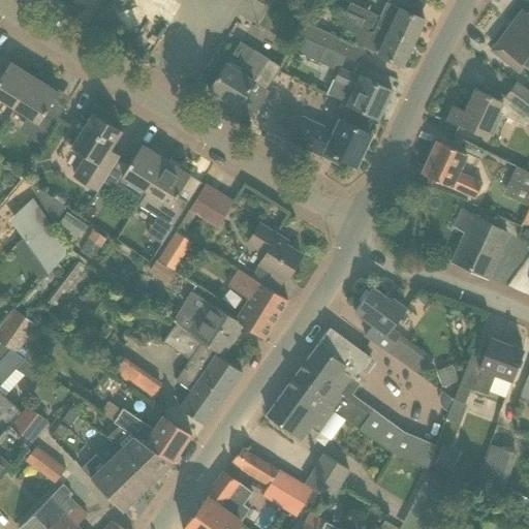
[(67,0),(82,9),(87,0),(67,0)]
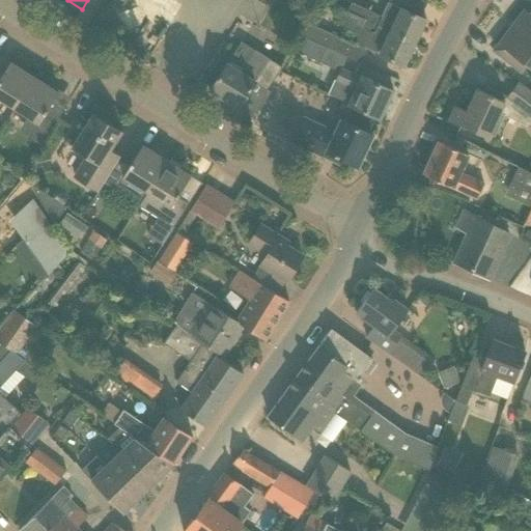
[(416,44),(426,20),(421,17),(427,2),(422,0),(389,0),(382,16),(352,2),(347,11),(416,44)]
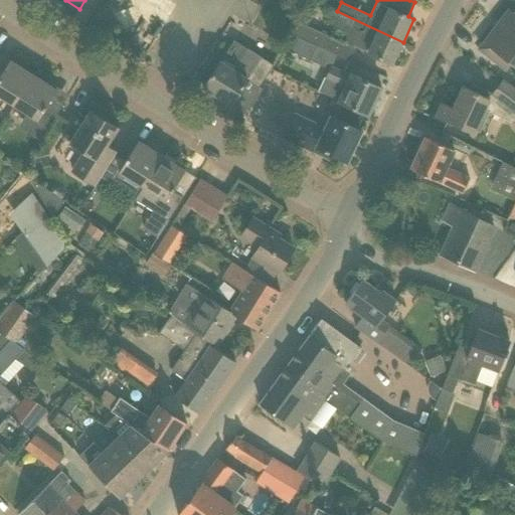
[(394,63),(403,42),(337,11),(332,23),(349,31),(343,42),(356,48),(357,47),(370,53),(394,63)]
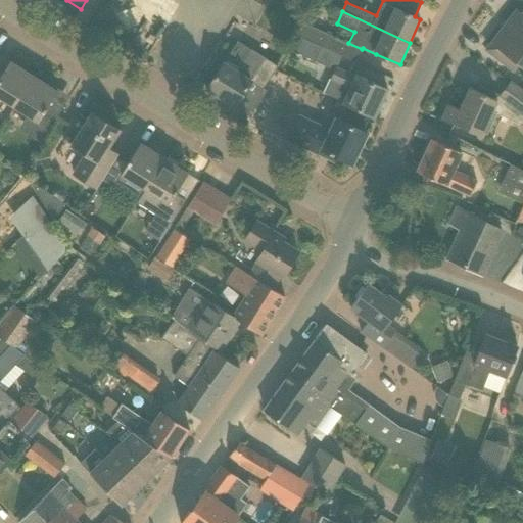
[(522,67),(522,13),(496,48),(522,67)]
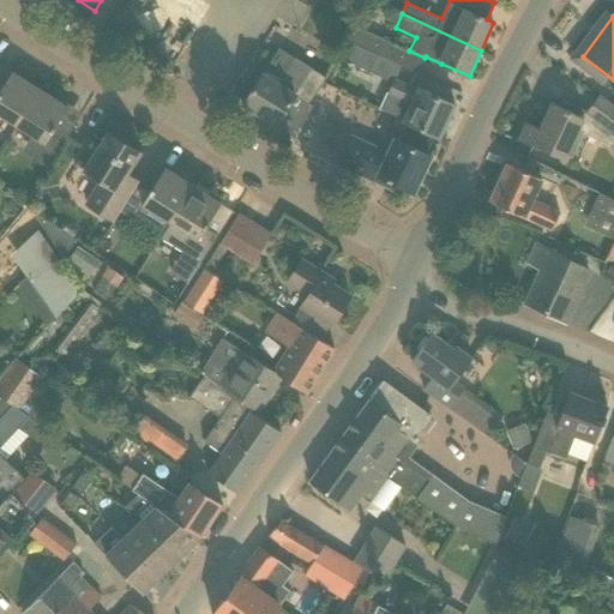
[(349,24),(343,37),(378,54),(378,55),(402,66),(417,73),(425,58),(409,50),(349,24)]
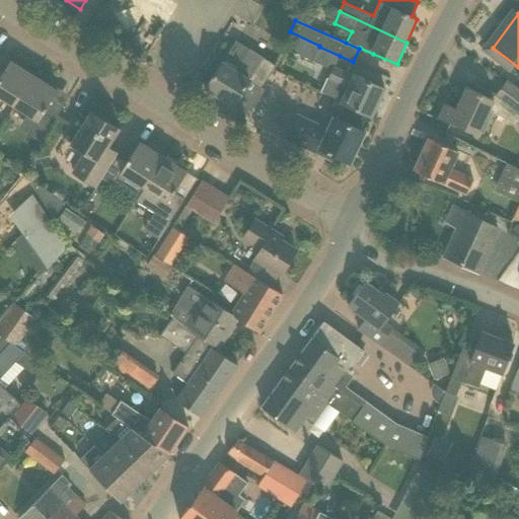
[(319,46),(290,31),(284,47),(332,69),(334,67),(340,56),(319,47),(319,46)]
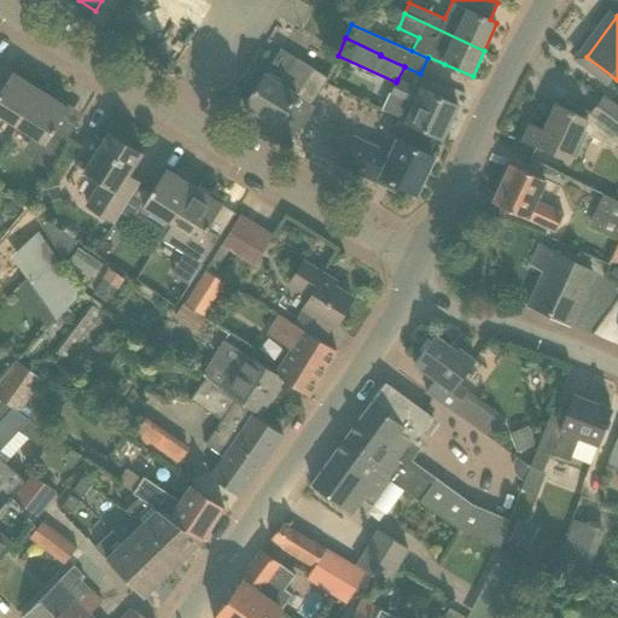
[(245,105),(278,126),(297,95),(310,104),(327,77),(298,59),(281,85),(264,74),(245,105)]
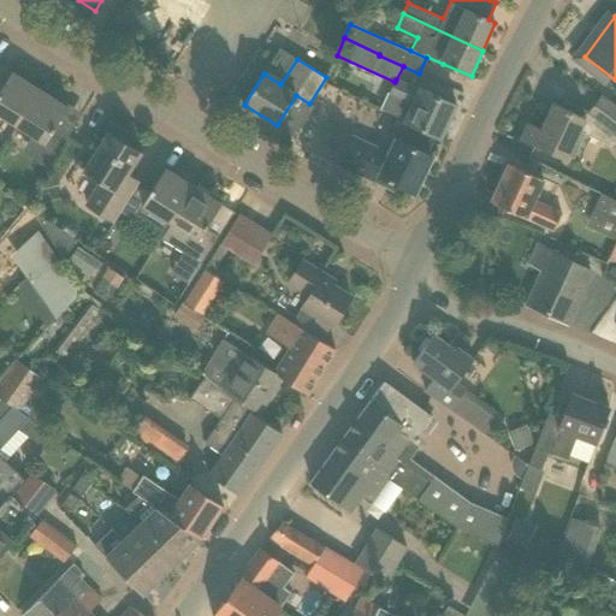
[(40,89),(12,72),(0,90),(0,116),(17,126),(40,89)]
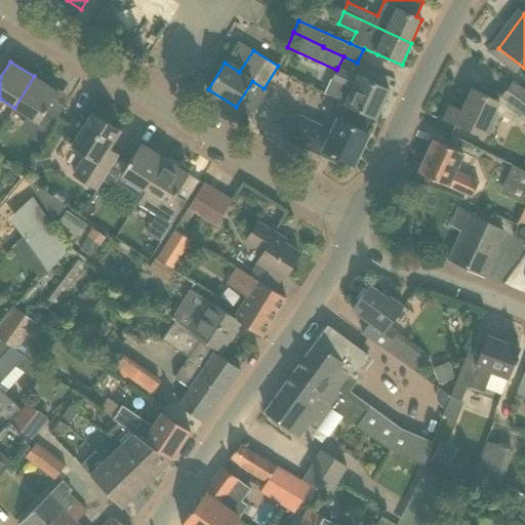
[(344,102),(360,110),(370,115),(376,117),(389,90),(357,74),(356,75),(337,68),(336,70),(326,92),(344,102)]
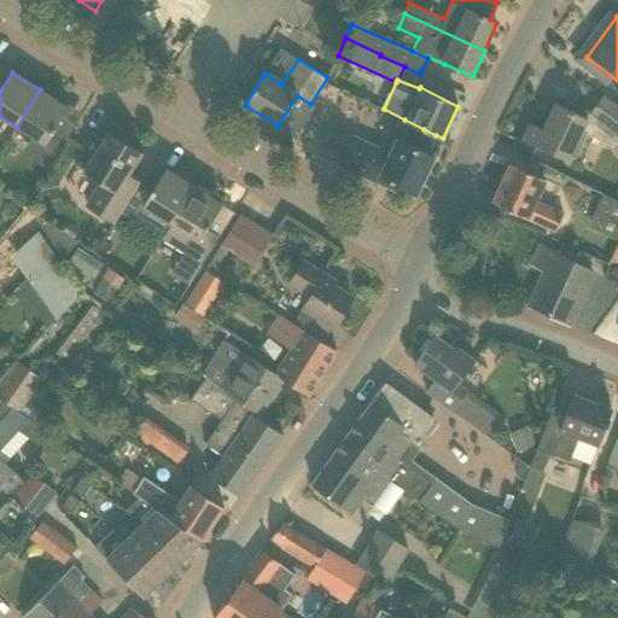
[(54,132),(69,108),(40,89),(17,127),(45,144),(36,158),(50,167),(66,139),(54,132)]
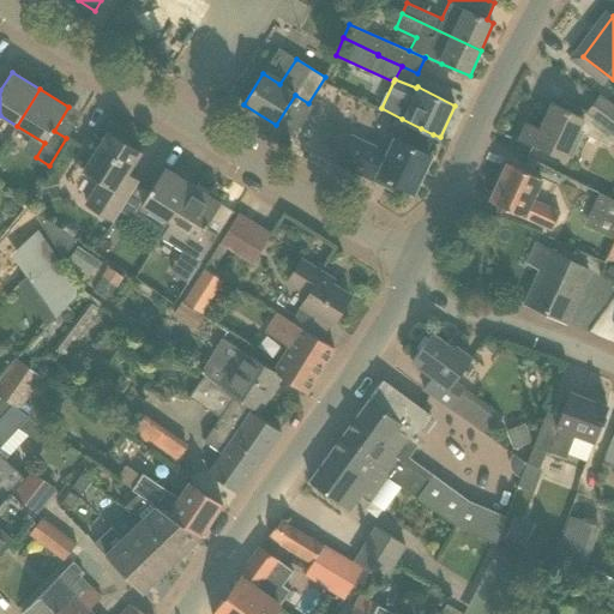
[(565,160),(578,131),(613,146),(613,143),(613,103),(600,94),(583,118),(552,103),(540,128),(527,122),(519,138),(565,160)]
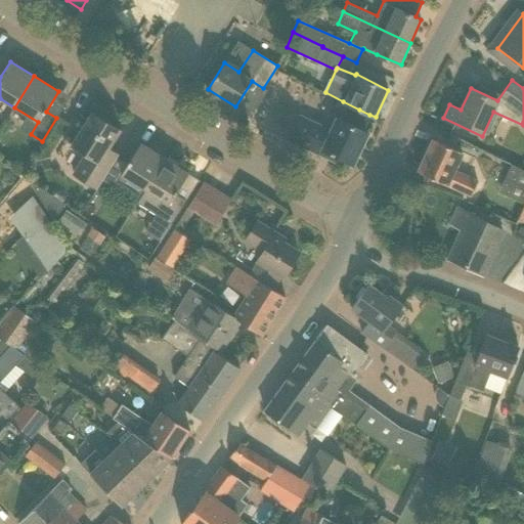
[(300,116),(289,140),(320,155),(322,150),(353,164),(368,133),(362,130),(369,115),(359,110),(352,125),(337,118),(331,130),(300,116)]
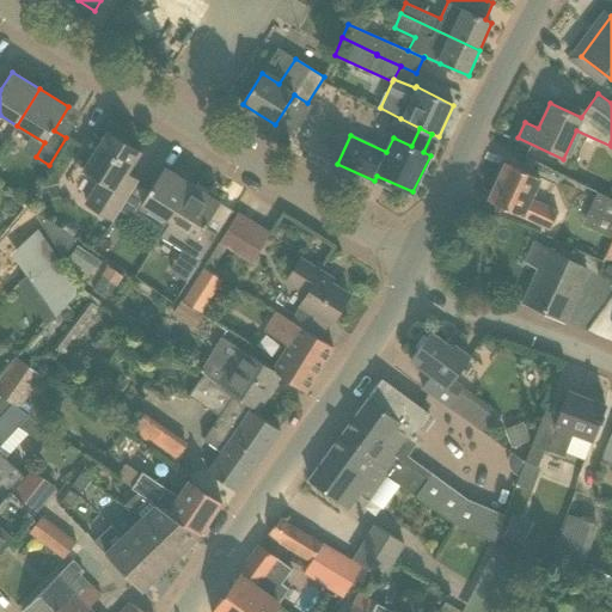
[(138,184),(136,183),(139,181),(127,172),(140,152),(109,132),(85,170),(101,181),(86,203),(112,220),(118,210),(120,212),(138,184)]
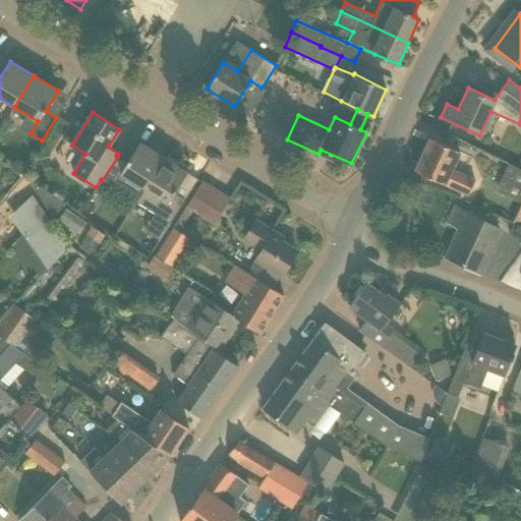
[(430,137),(416,170),(467,194),(474,180),(451,169),(460,151),(430,137)]
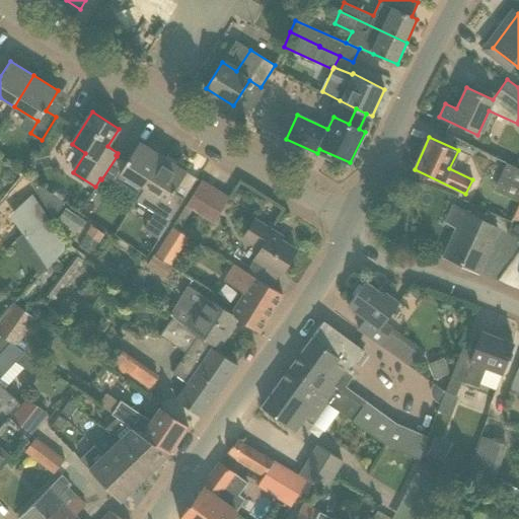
[(162,156),(140,142),(127,162),(117,156),(101,179),(135,200),(162,156)]
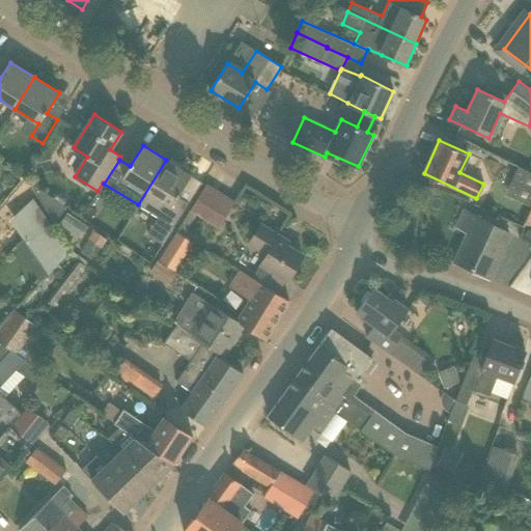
[(178,196),(191,175),(166,160),(138,204),(174,227),(189,203),(178,196)]
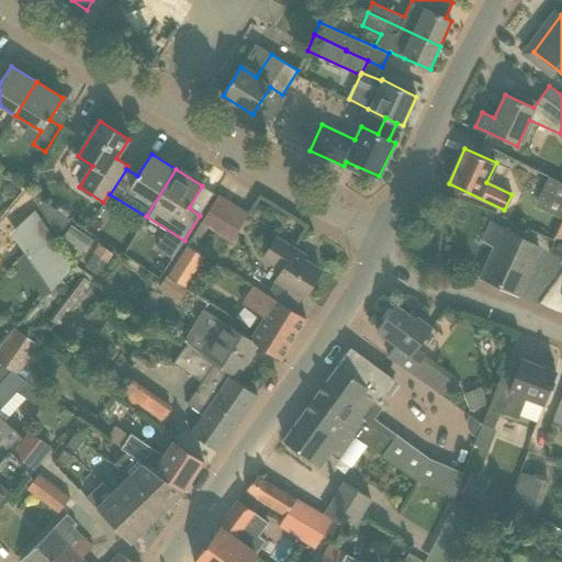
[(561,182),(548,177),(536,204),(547,209),(561,215),(561,182)]
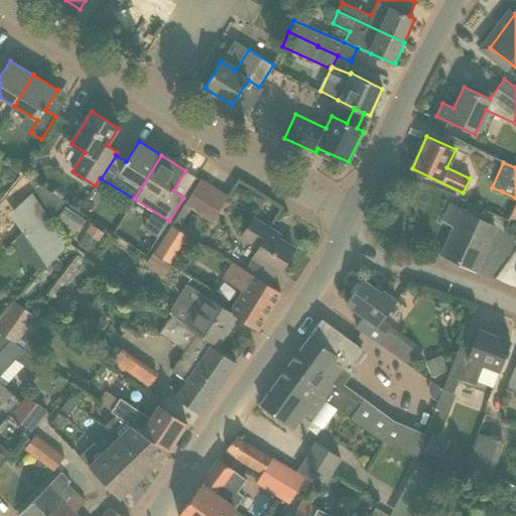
[(200,212),(214,188),(201,179),(185,204),(186,204),(192,208),(200,212)]
